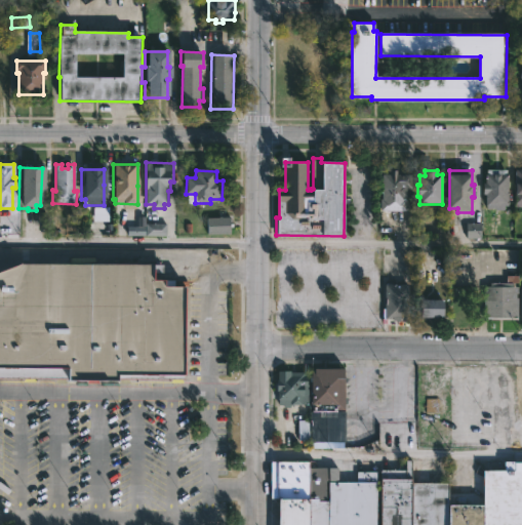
[(506,170),(506,174),(508,174),(508,207),(504,207),(504,210),(493,210),(493,207),(485,207),(485,195),(482,195),(482,184),(485,184),(485,174),(487,174),(487,170),(506,170)]
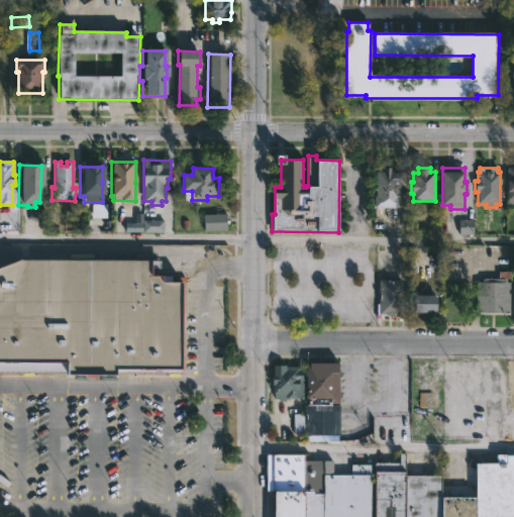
[(392,169),(392,174),(399,174),(399,195),(398,195),(398,197),(399,197),(399,209),(374,209),(374,197),(376,197),(376,173),(384,173),(384,169),(392,169)]
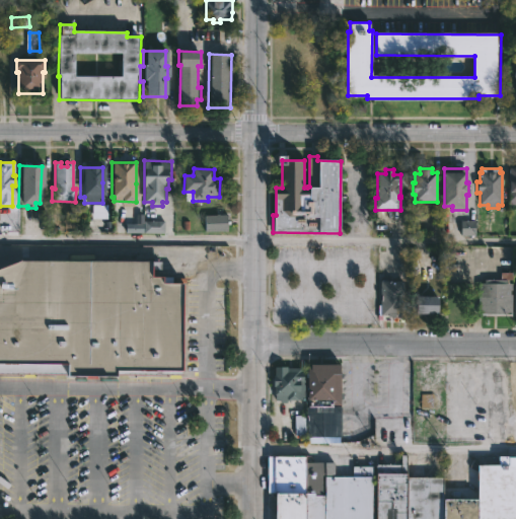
[(109,218),(109,205),(94,205),(95,218),(109,218)]
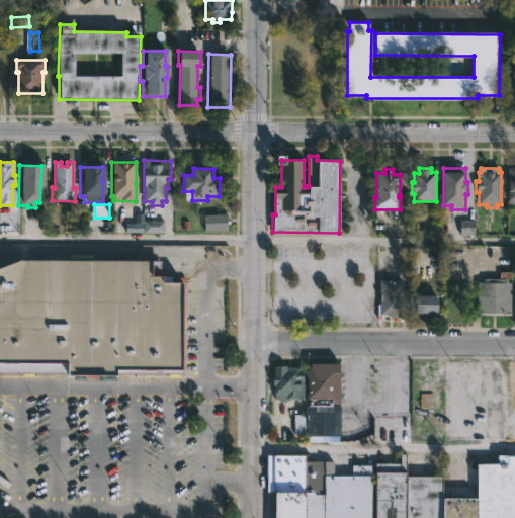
[(146,210),(146,221),(167,221),(167,233),(127,232),(127,224),(139,224),(139,210),(146,210)]
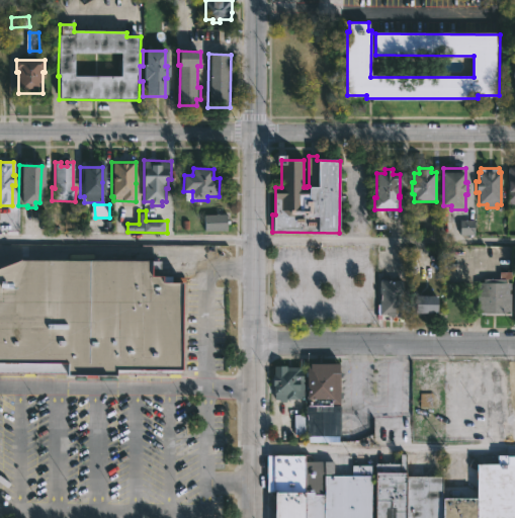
[(229,230),(205,231),(204,214),(229,213),(229,230)]
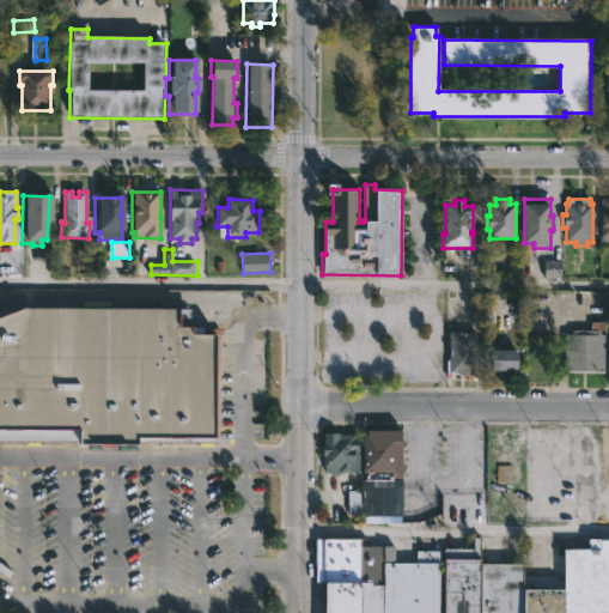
[(547,261),(548,279),(564,278),(562,260),(547,261)]
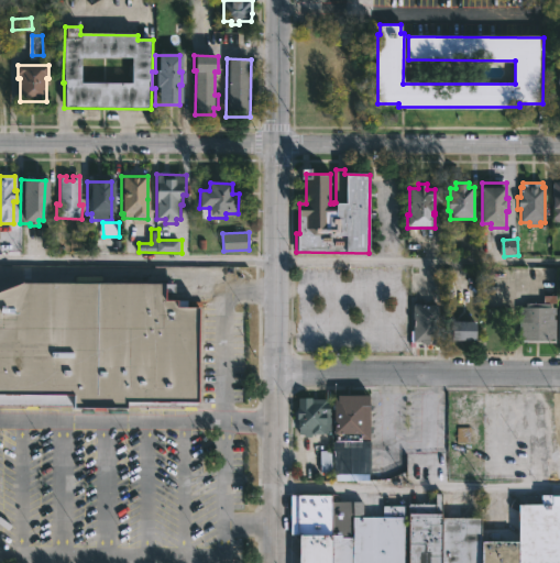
[(0,289),(22,282),(174,282),(174,299),(188,299),(188,305),(201,305),(201,404),(130,403),(130,406),(70,406),(70,404),(0,403),(0,289)]
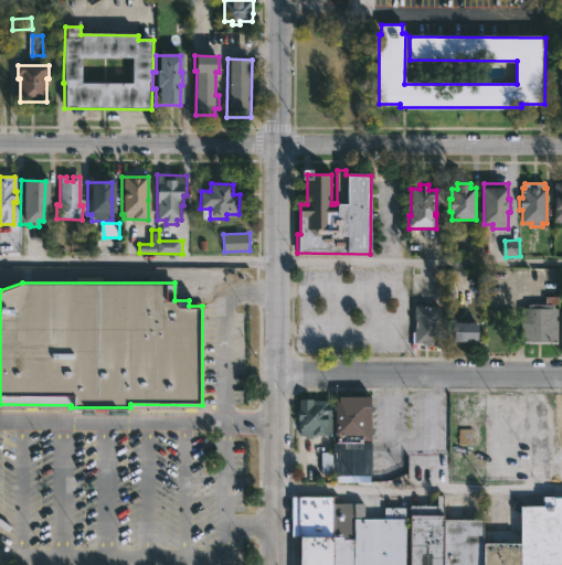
[(528,341),(520,341),(520,309),(528,309),(528,305),(545,305),(545,297),(559,297),(558,341),(528,341)]
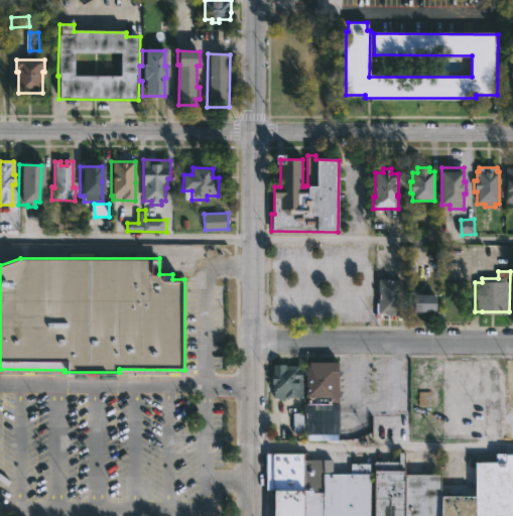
[(403,282),(402,315),(396,314),(396,316),(379,315),(380,300),(384,300),(384,293),(380,293),(380,280),(403,280),(403,282)]
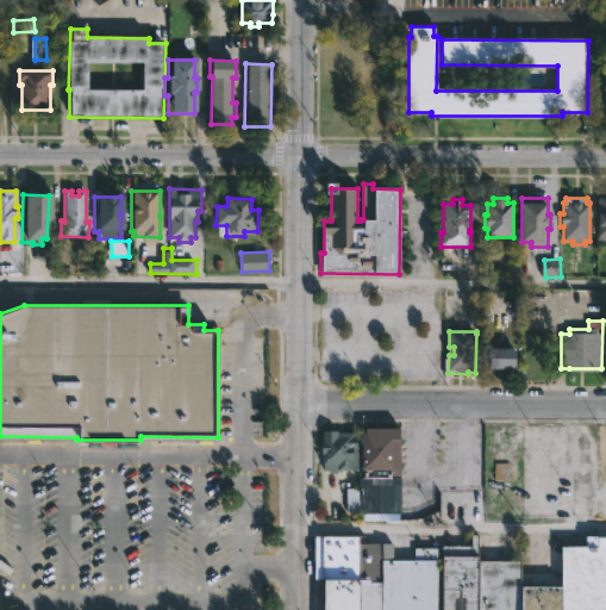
[(514,369),(489,369),(489,349),(516,349),(514,369)]
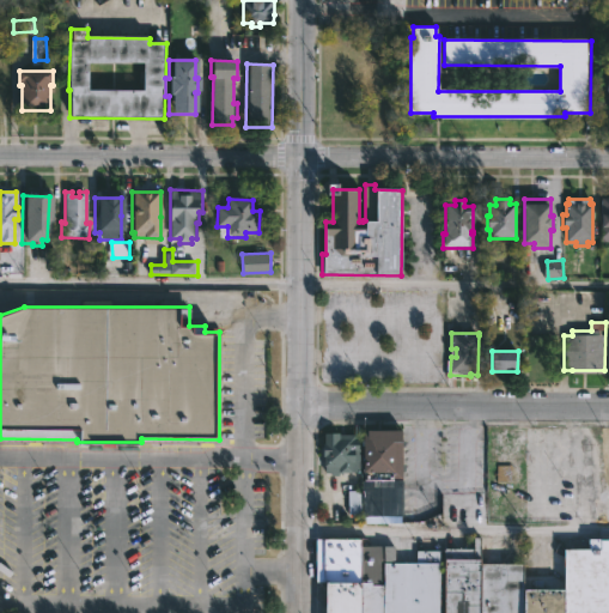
[(340,432),(340,434),(358,434),(358,438),(359,438),(359,449),(360,449),(360,459),(361,459),(361,472),(341,472),(341,474),(326,473),(327,455),(324,455),(324,431),(340,432)]
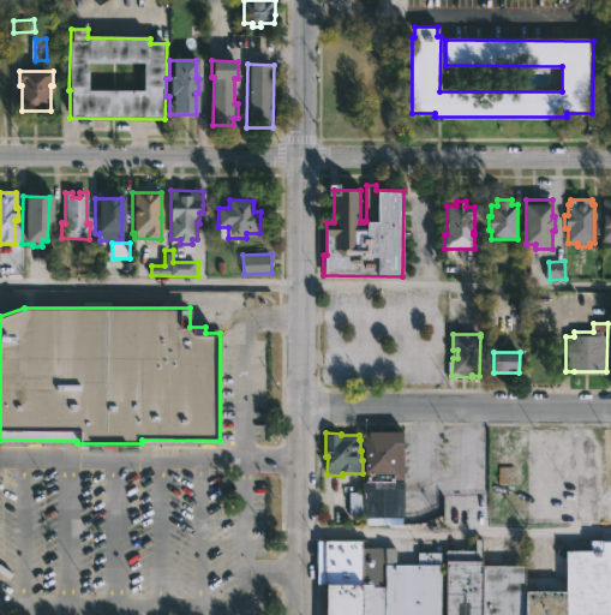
[(369,434),(369,433),(403,433),(403,442),(406,442),(406,482),(395,482),(395,489),(376,489),(376,482),(365,482),(365,434),(369,434)]
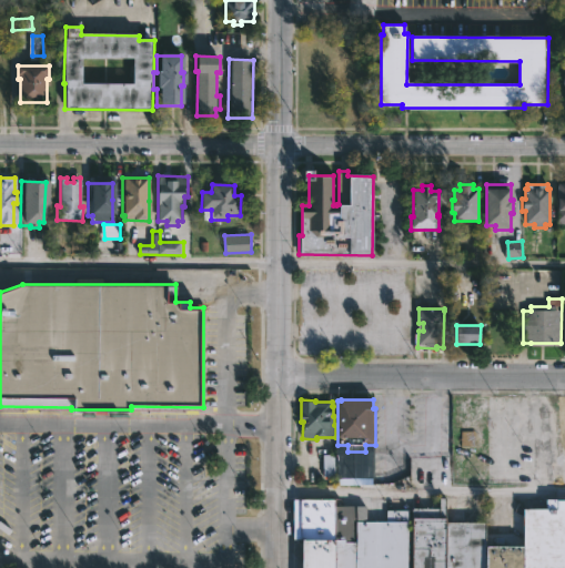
[(464,447),(475,447),(475,432),(464,432),(464,447)]
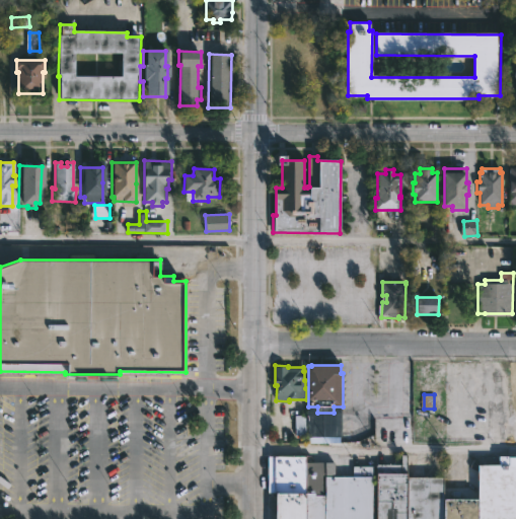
[(407,518),(375,518),(376,463),(400,464),(400,454),(407,454),(407,518)]
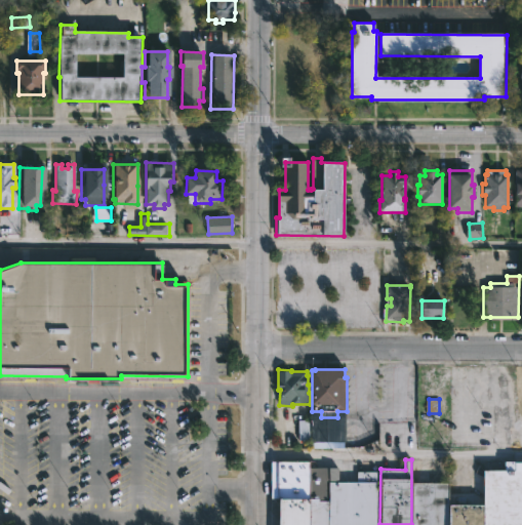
[(309,499),(308,524),(280,524),(280,499),(272,499),(273,461),(310,461),(310,499),(309,499)]
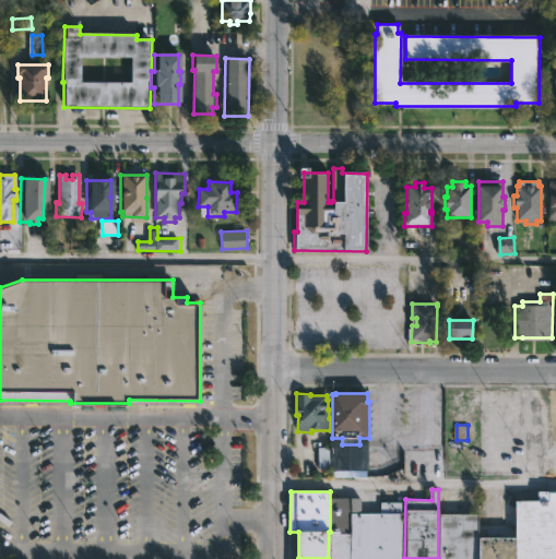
[(555,558),(477,558),(478,536),(516,537),(516,500),(539,500),(539,491),(551,491),(551,500),(555,500),(555,558)]
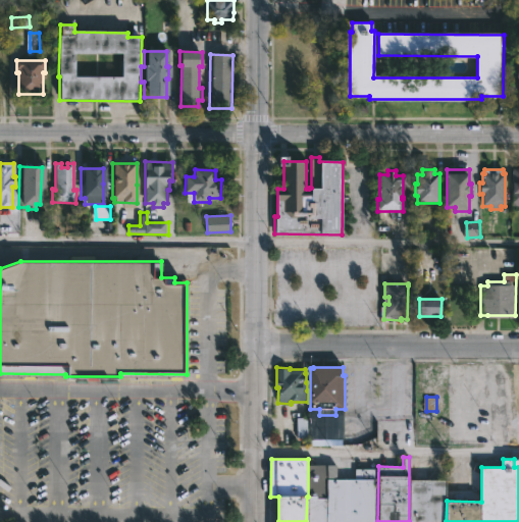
[(326,497),(308,497),(309,464),(339,464),(339,478),(326,478),(326,497)]
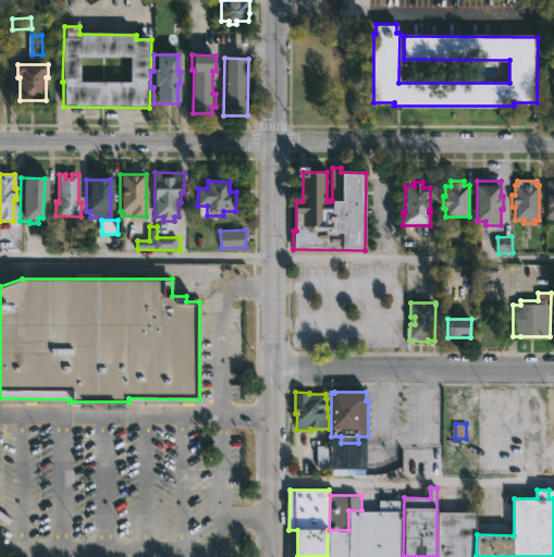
[(328,556),(328,532),(349,532),(349,510),(380,511),(380,500),(402,500),(401,556),(328,556)]
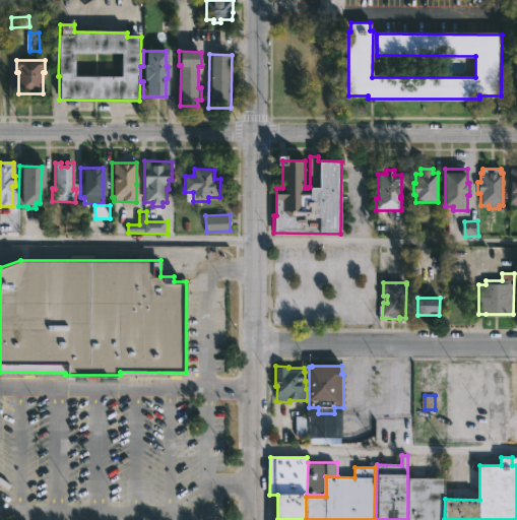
[(407,519),(407,476),(443,477),(442,519),(407,519)]
